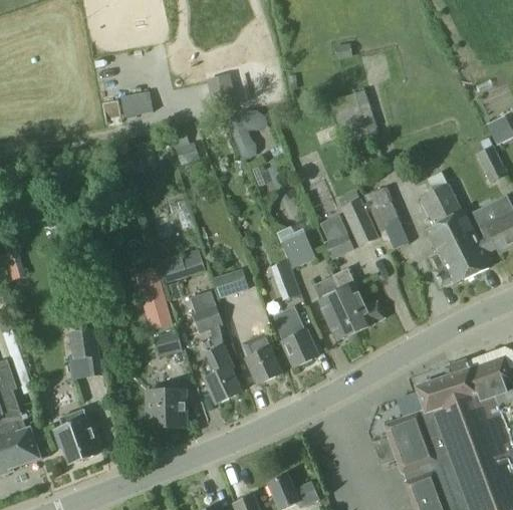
[(336,45),(337,56),(351,54),(350,43),(336,45)]
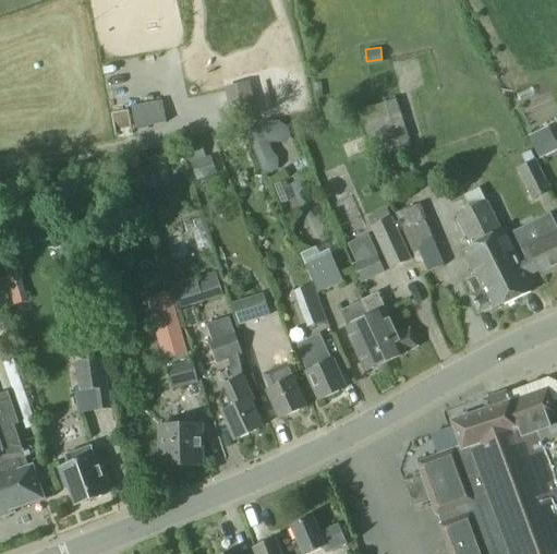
[(246,81),(229,85),(237,118),(254,113),(246,81)]
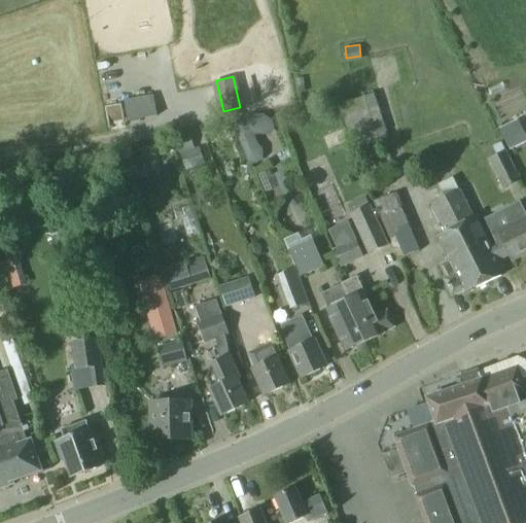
[(339,103),(344,115),(357,155),(391,143),(386,130),(387,130),(378,103),(374,91),(339,103)]
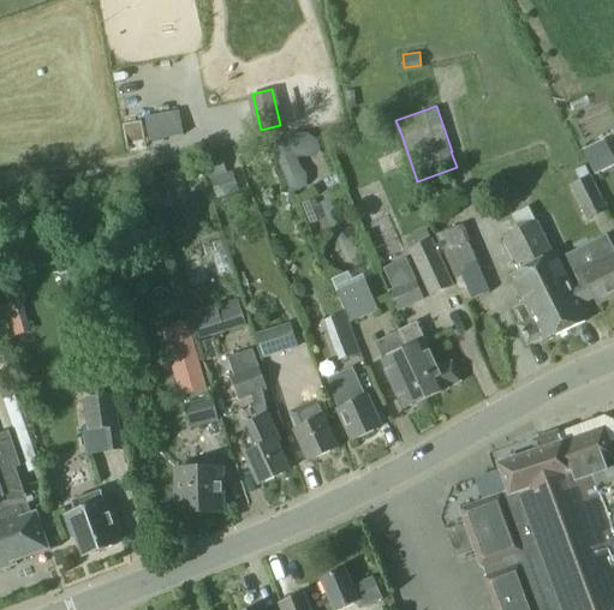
[(162,112),(145,115),(150,139),(167,136),(162,112)]
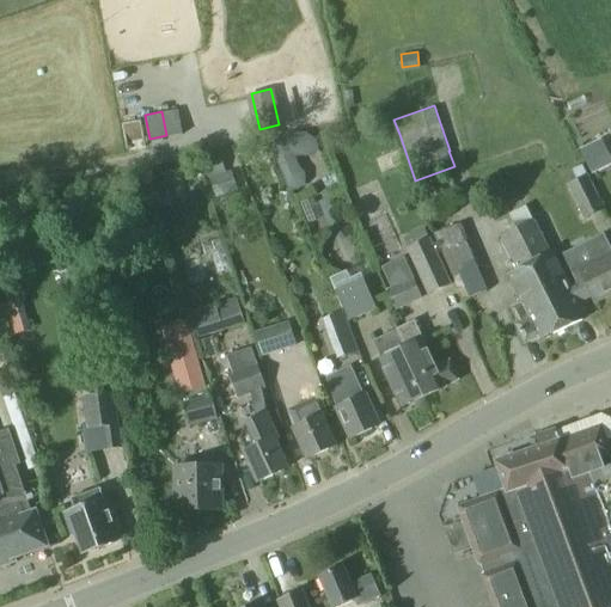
[(610,155),(602,136),(582,146),(581,146),(593,170),(610,161),(610,155)]
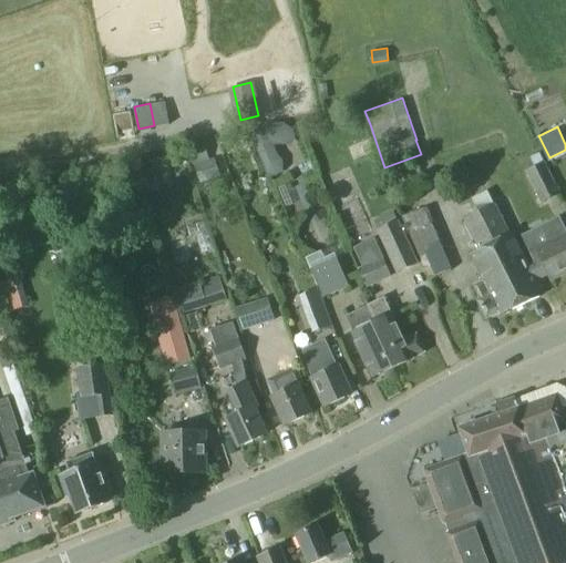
[(187,146),(192,162),(207,157),(203,142),(187,146)]
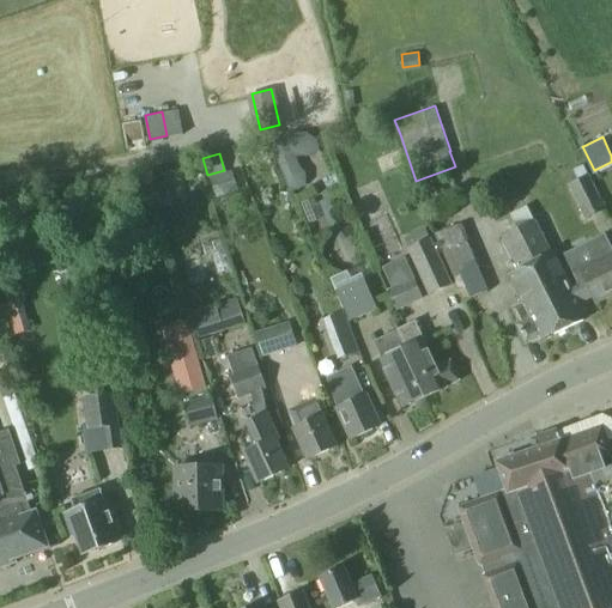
[(300,165),(295,154),(278,162),(290,188),(298,188),(306,181),(306,171),(300,165)]
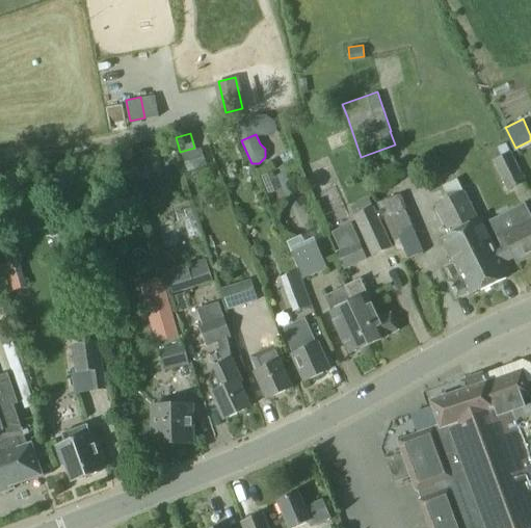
[(418,155),(423,166),(440,159),(433,147),(418,155)]
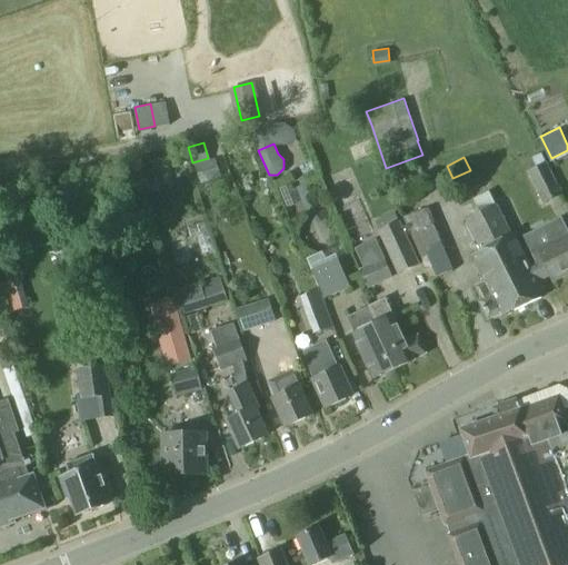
[(147,176),(156,198),(199,180),(190,158),(147,176)]
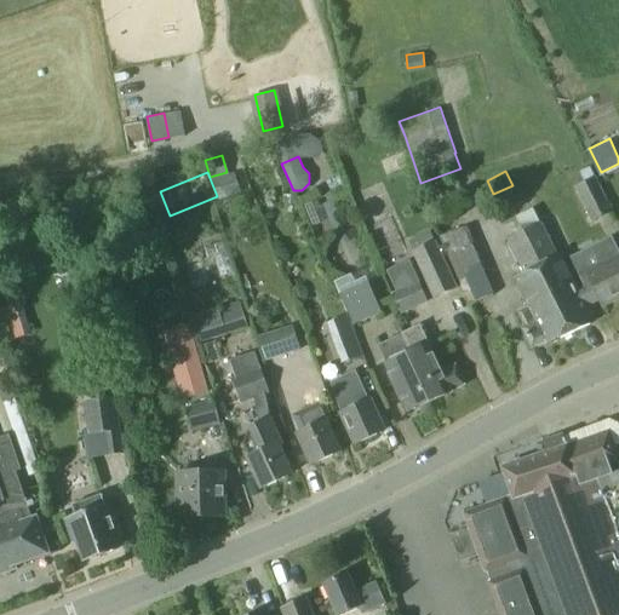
[(213,180),(218,196),(240,190),(235,174),(213,180)]
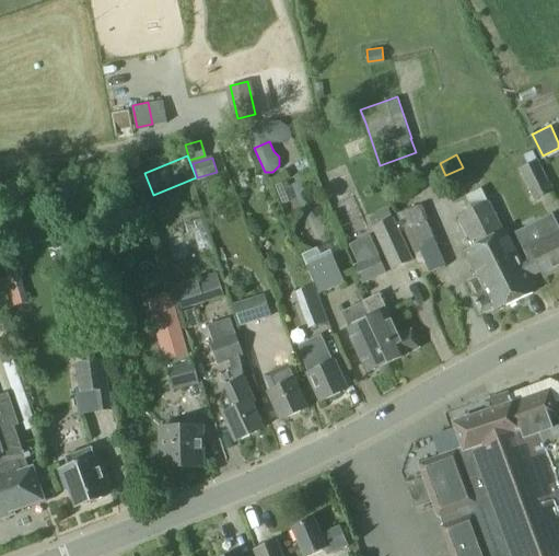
[(521,168),(535,196),(554,187),(539,158),(521,168)]
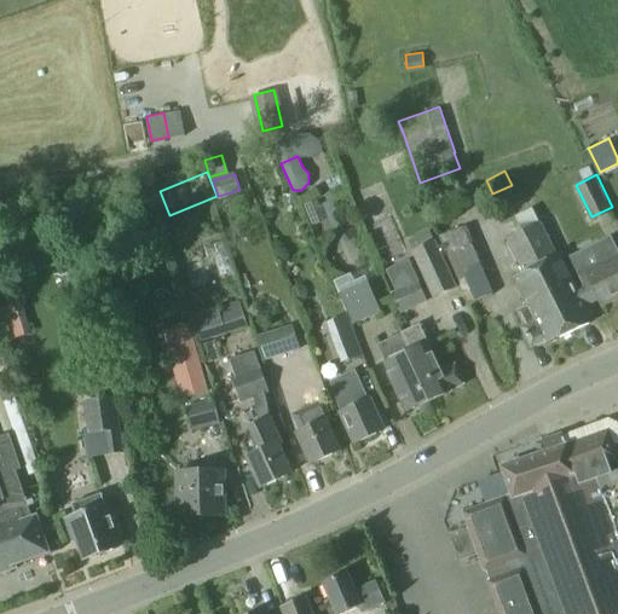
[(536,221),(537,220),(531,207),(515,214),(523,227),(536,221)]
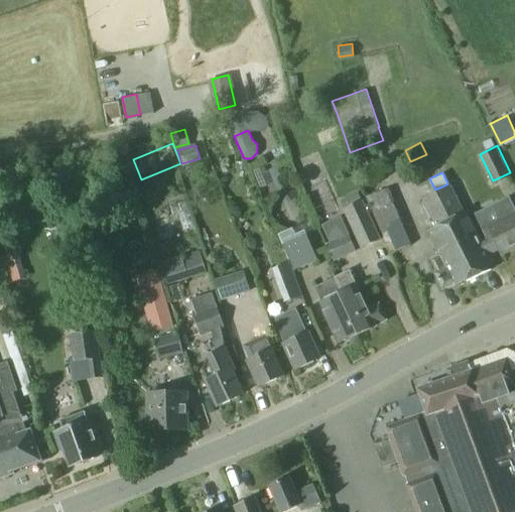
[(449,182),(447,183),(446,184),(435,189),(421,197),(435,225),(427,229),(439,254),(431,257),(437,269),(435,270),(442,287),(454,281),(455,284),(494,265),(487,252),(498,246),(500,251),(514,244),(514,208),(509,197),(496,203),(498,206),(483,213),(482,210),(475,213),(486,235),(480,238),(466,209),(464,211),(449,182)]
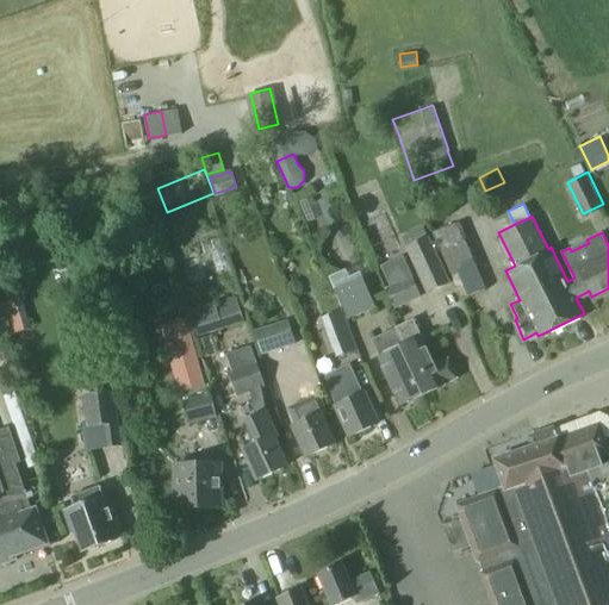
[(434,232),(463,297),(484,287),(455,223),(434,232)]
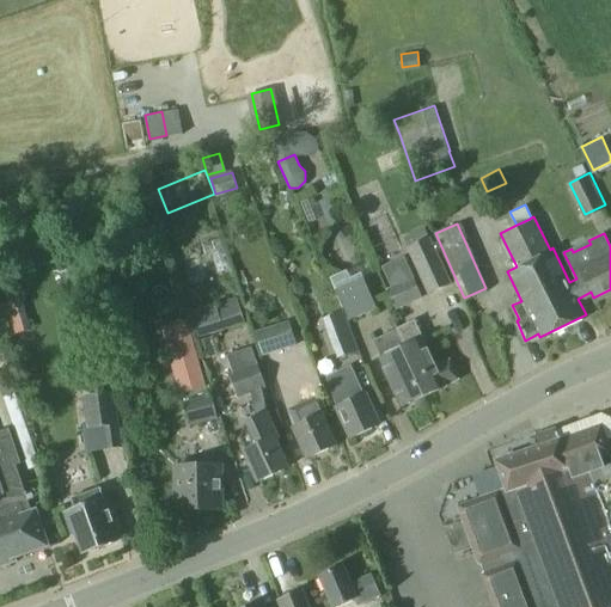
[(402,234),(407,245),(431,234),(426,225),(402,234)]
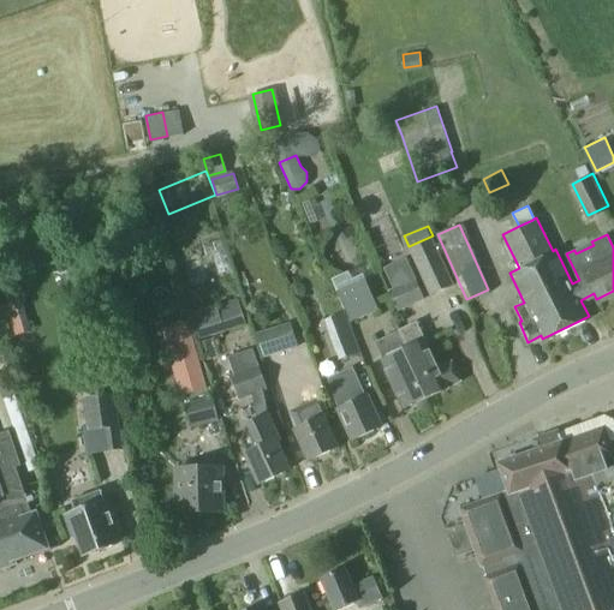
[(409,246),(430,293),(454,282),(433,235),(409,246)]
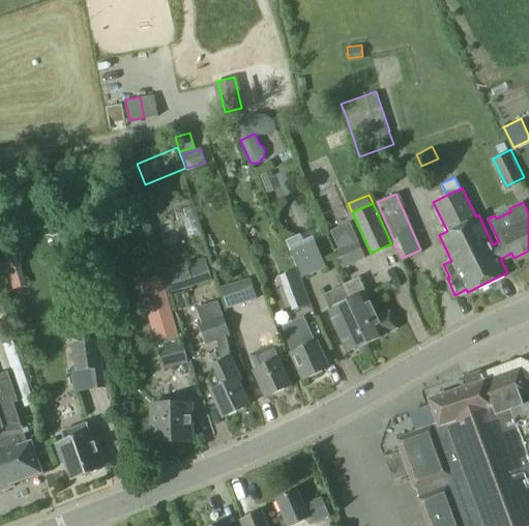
[(330,226),(338,244),(354,237),(347,218),(330,226)]
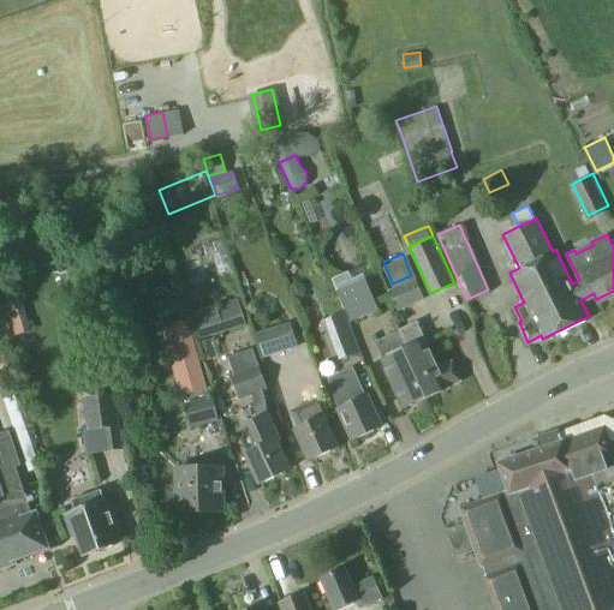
[(338,287),(351,317),(375,306),(362,277),(338,287)]
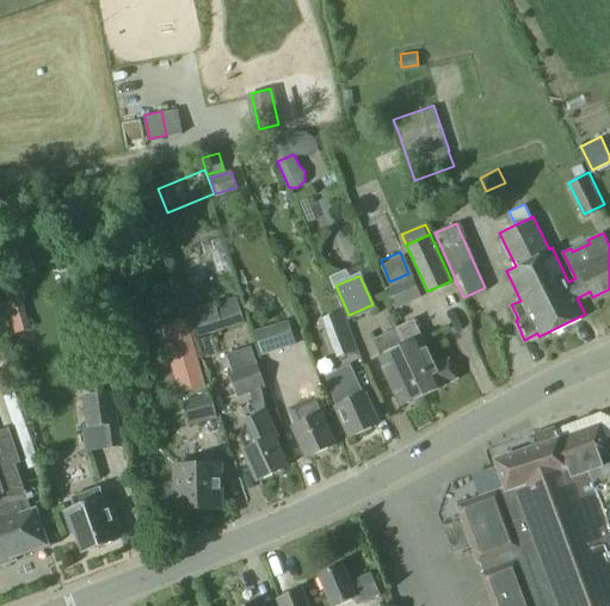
[(387,288),(395,305),(421,294),(413,276),(387,288)]
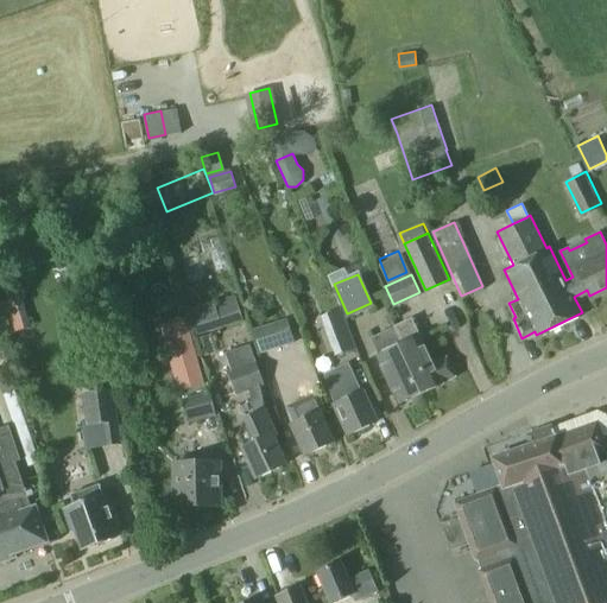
[(226,303),(215,306),(221,324),(241,318),(233,292),(223,296),(226,303)]
